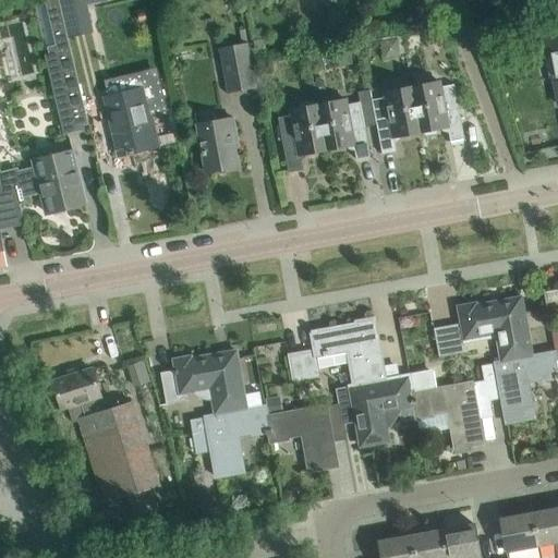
[(59,0),(45,0),(56,46),(47,48),(49,55),(45,56),(63,135),(85,131),(84,125),(88,124),(68,37),(64,22),(59,0)]
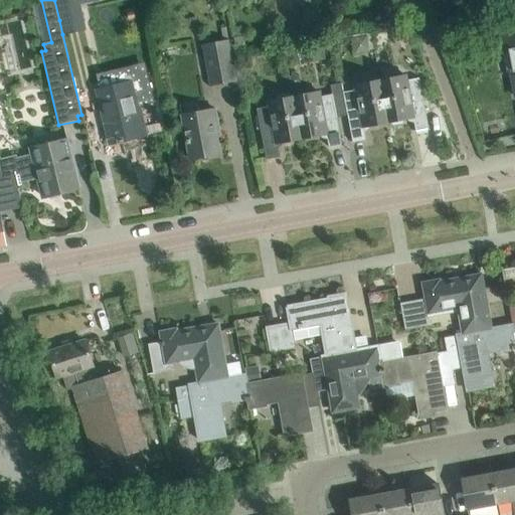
[(78,0),(54,0),(59,20),(62,34),(86,29),(79,4),(78,0)]
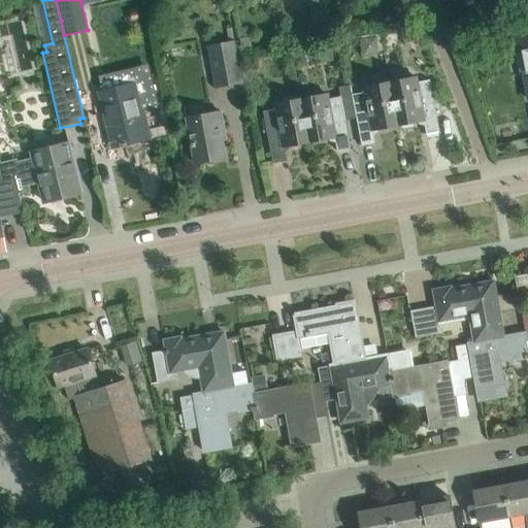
[(527,31),(510,35),(519,75),(525,74),(527,92),(527,31)]
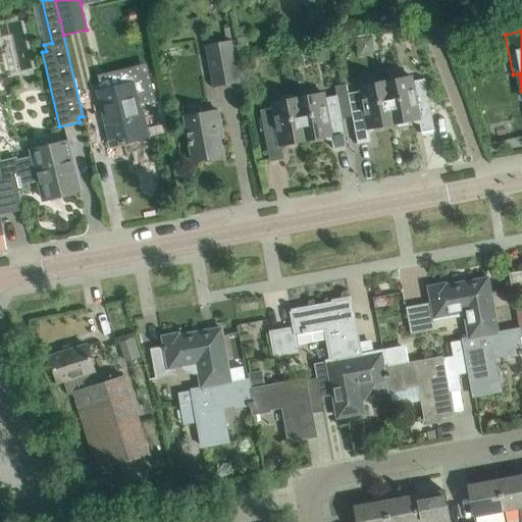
[(232,39),(205,44),(213,86),(240,82),(240,80),(243,79),(236,40),(232,41),(232,39)]
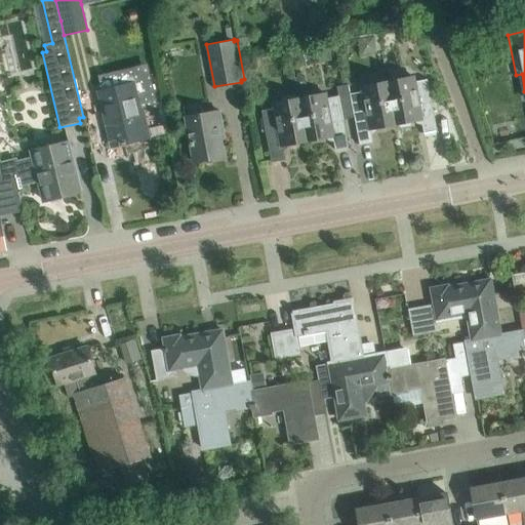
[(394,81),(387,82),(394,120),(395,125),(420,120),(423,133),(437,130),(427,79),(415,82),(414,77),(394,81)]
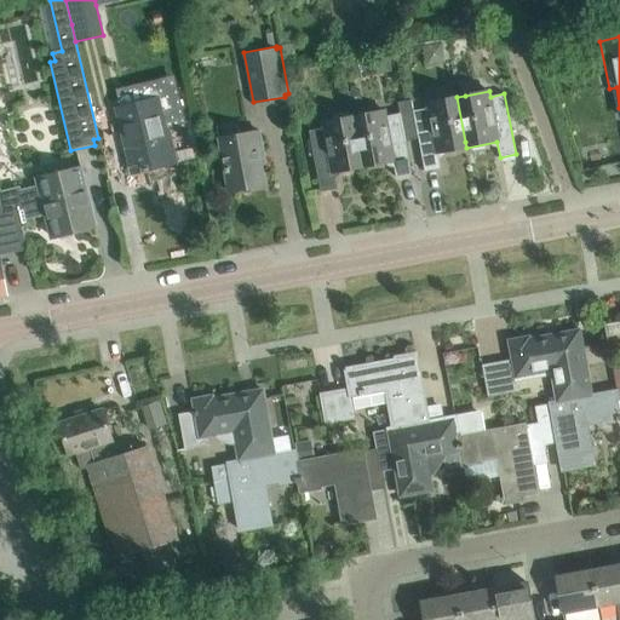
[(412,101),(405,102),(411,135),(417,133),(425,172),(440,168),(437,153),(466,148),(465,142),(457,97),(428,103),(429,109),(413,112),(412,101)]
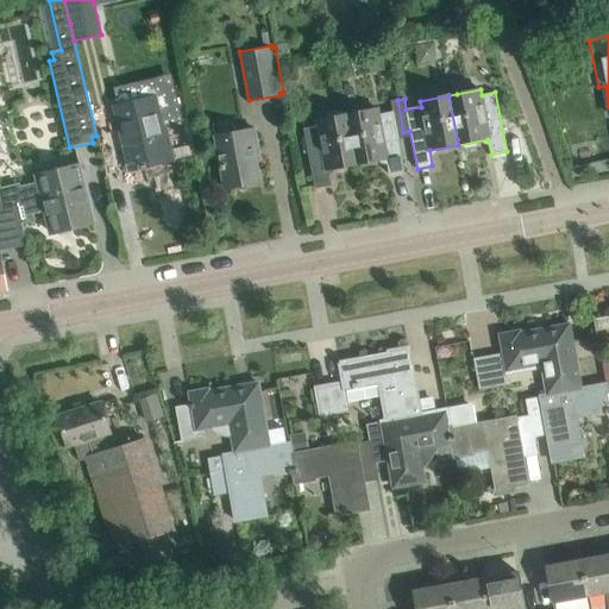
[(156,96),(114,107),(124,148),(130,170),(140,168),(140,169),(145,168),(145,167),(176,159),(176,158),(171,159),(165,136),(156,96)]
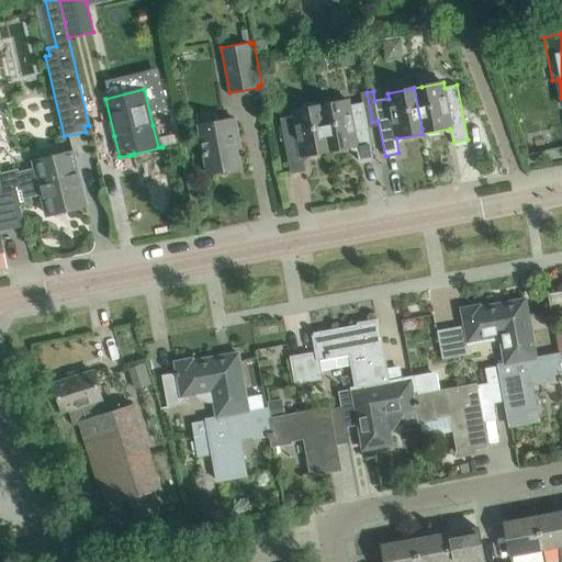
[(349,100),(319,105),(323,124),(328,152),(356,146),(359,160),(373,158),(367,123),(372,122),(367,92),(361,93),(363,103),(362,103),(350,105),(349,100)]
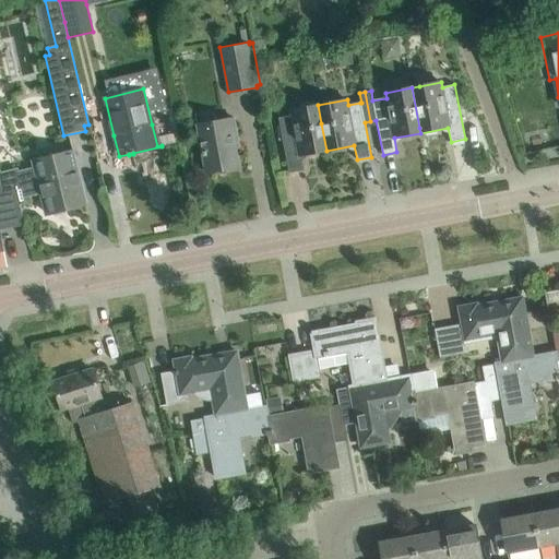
[(293,117),(278,120),(285,151),(288,173),(302,170),(300,156),(326,151),(321,123),(318,105),(292,110),(293,117)]
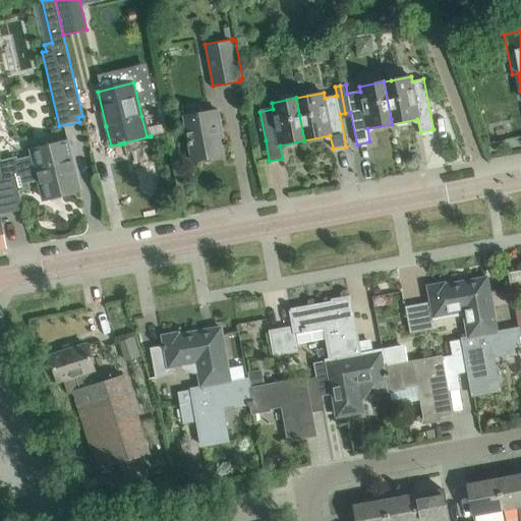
[(217,110),(183,116),(188,141),(192,162),(222,156),(217,125),(220,124),(219,116),(217,110)]
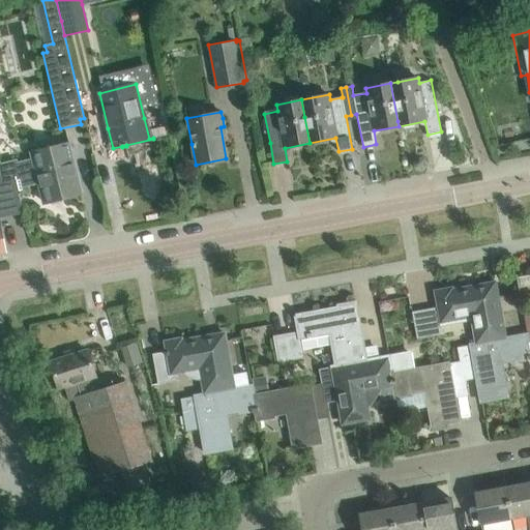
[(17,159),(1,164),(10,214),(23,212),(19,194),(24,193),(23,187),(39,182),(45,203),(81,194),(68,144),(31,153),(33,158),(18,163),(17,159)]
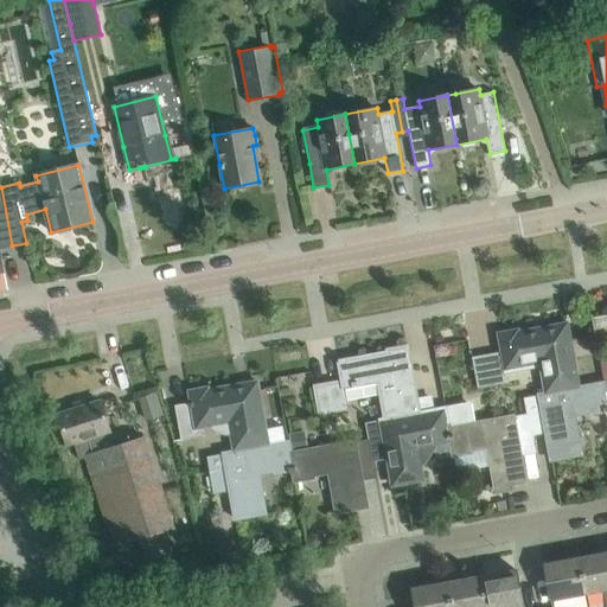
[(0,185),(0,248),(12,246),(1,187),(0,185)]
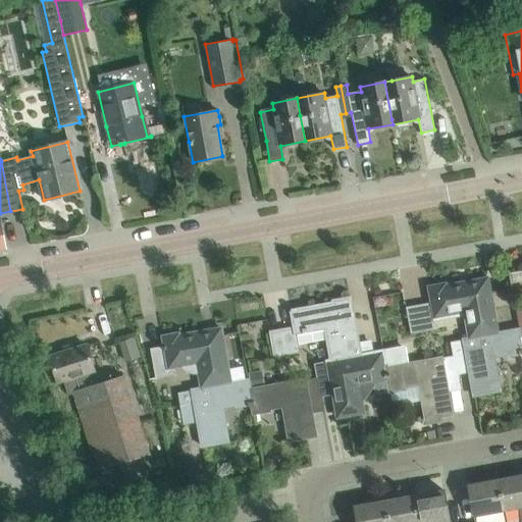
[(406,308),(410,327),(411,334),(437,329),(434,311),(462,306),(469,340),(498,334),(498,333),(489,291),(486,291),(485,283),(488,283),(487,278),(445,286),(445,284),(428,288),(431,303),(406,308)]
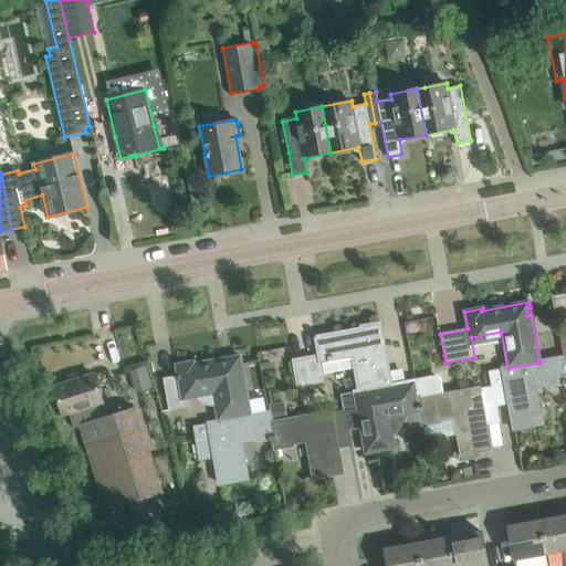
[(296,388),(326,383),(324,371),(353,366),(357,391),(359,390),(390,385),(380,326),(315,338),(318,355),(292,359),(296,388)]
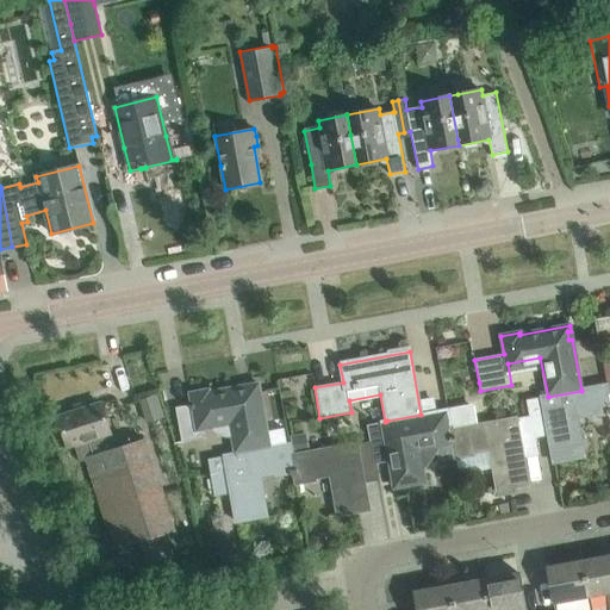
[(192,405),(175,408),(181,442),(205,437),(203,427),(210,425),(211,429),(221,435),(226,437),(230,436),(232,454),(236,454),(269,447),(259,384),(190,393),(192,405)]
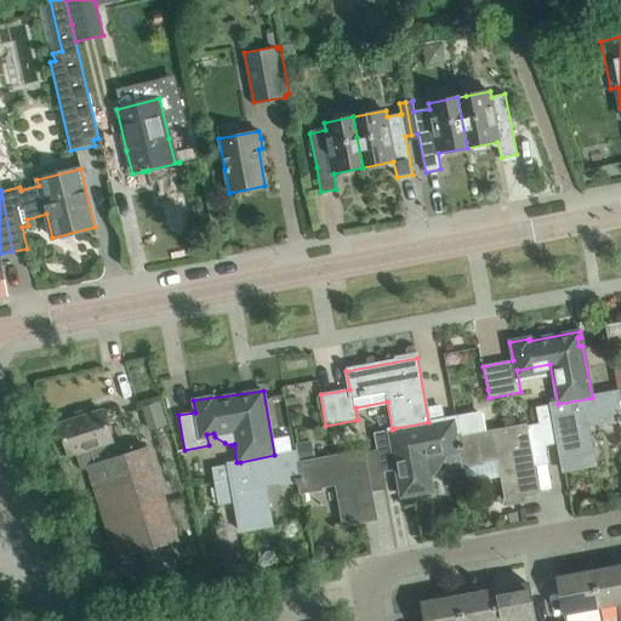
[(620,405),(617,392),(592,397),(592,398),(558,404),(536,408),(540,425),(543,446),(558,443),(564,471),(594,465),(587,425),(604,421),(604,423),(617,421),(619,423),(620,422),(620,412),(620,405)]
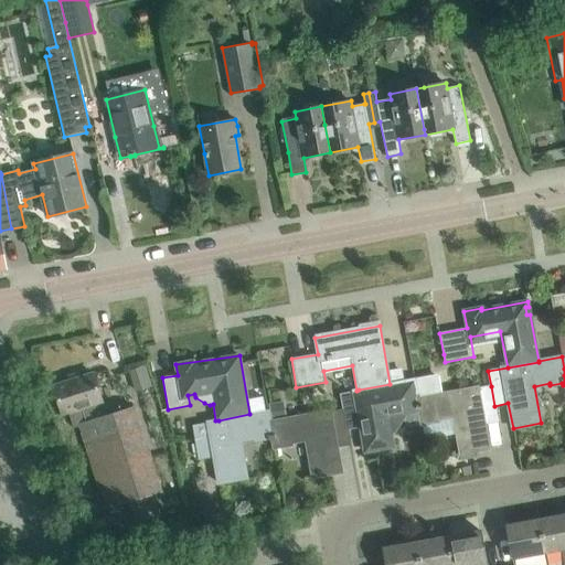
[(145,364),(129,370),(136,391),(151,385),(145,364)]
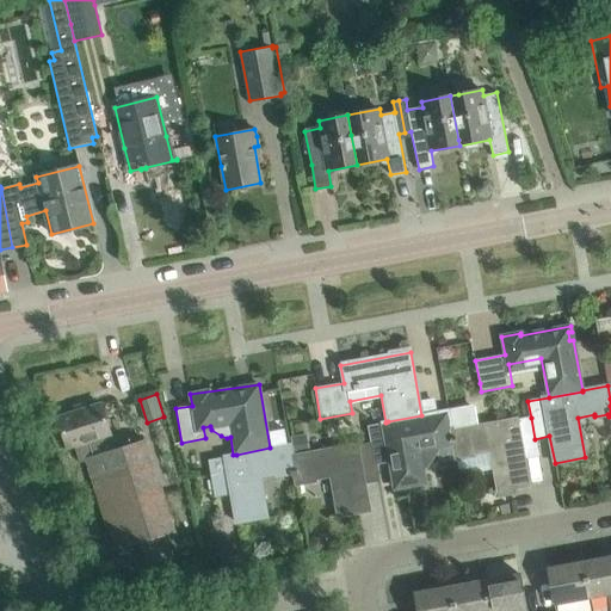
[(102,405),(57,418),(67,448),(74,445),(80,463),(87,461),(115,550),(174,531),(146,440),(113,451),(109,434),(110,434),(102,405)]
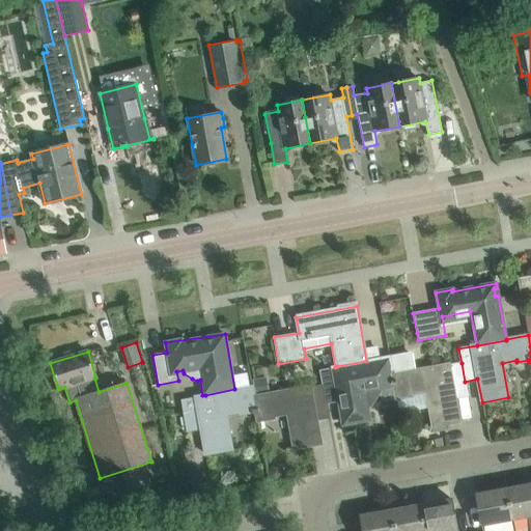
[(390,357),(396,399),(413,396),(412,394),(426,391),(432,426),(459,421),(455,398),(469,396),(465,382),(462,363),(416,371),(412,354),(390,357)]
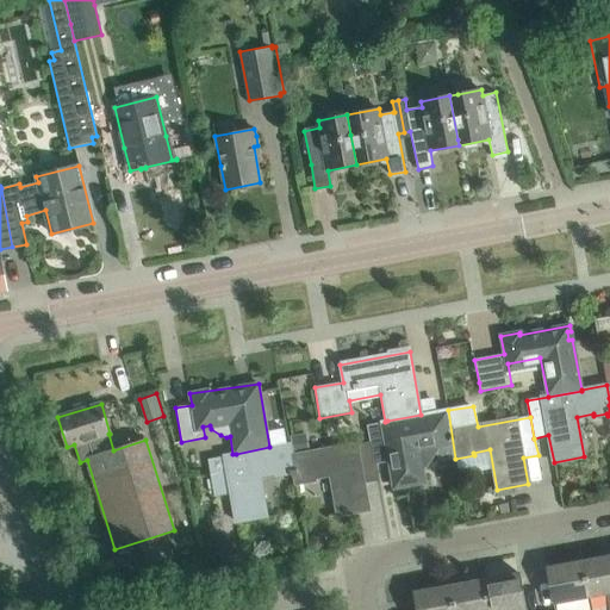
[(452,441),(446,410),(421,415),(422,416),(387,422),(387,421),(385,422),(367,424),(371,442),(374,455),(375,464),(390,461),(394,487),(424,483),(417,442),(434,439),(434,442),(447,440),(447,442),(452,441)]
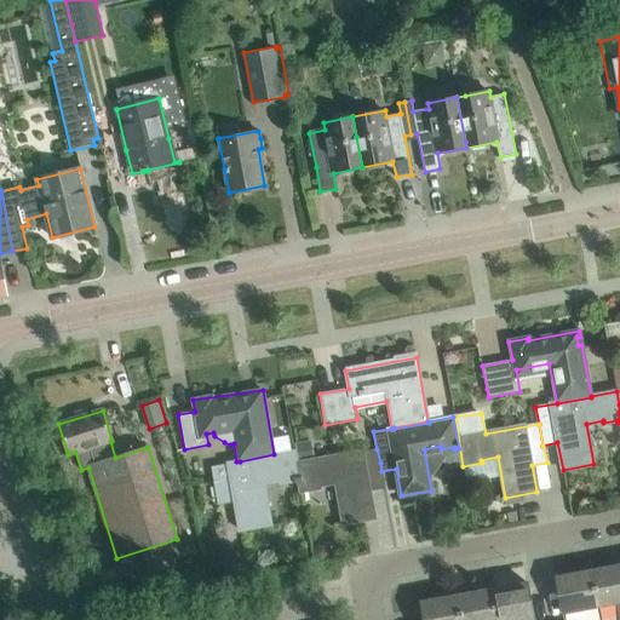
[(377,449),(297,464),(300,482),(299,482),(300,492),(320,488),(320,486),(336,483),(344,523),(374,518),(369,491),(385,488),(382,471),(380,463),(377,449)]
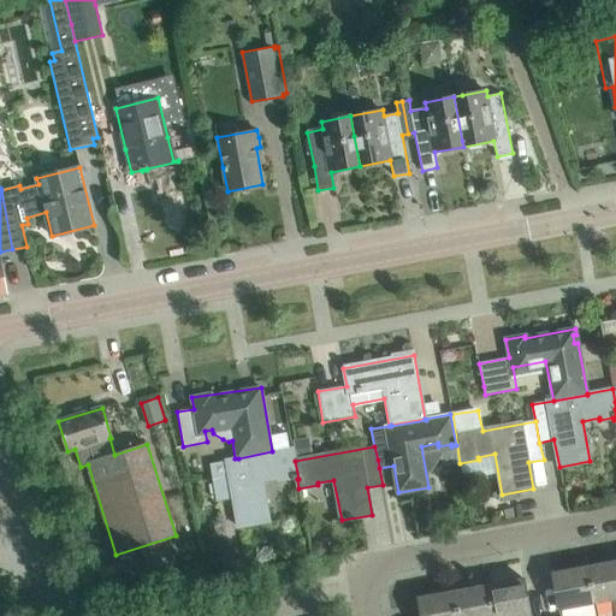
[(295,461),(292,448),(272,451),(272,452),(238,458),(235,458),(209,463),(217,502),(234,498),(238,527),(270,521),(262,480),(278,478),(279,480),(291,478),(292,480),(297,479),(298,479),(295,461)]
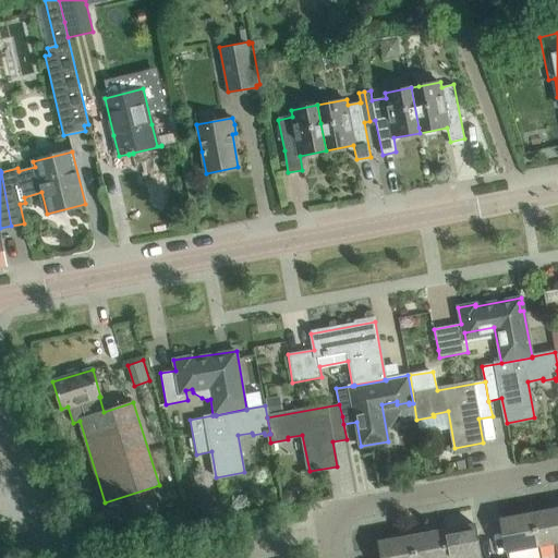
[(557,508),(532,513),(538,546),(555,543),(557,557),(557,508)]
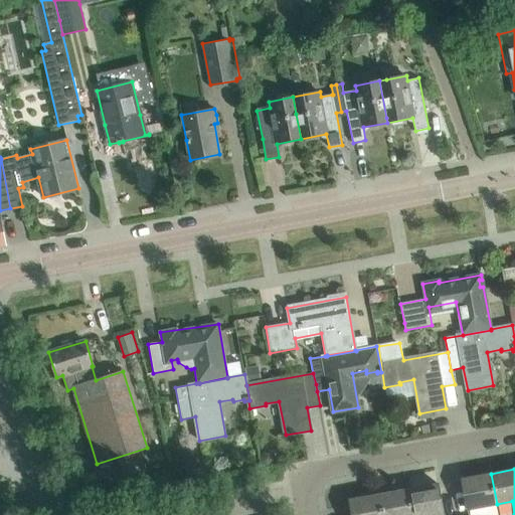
[(497,504),(491,474),(462,479),(468,509),(497,504)]
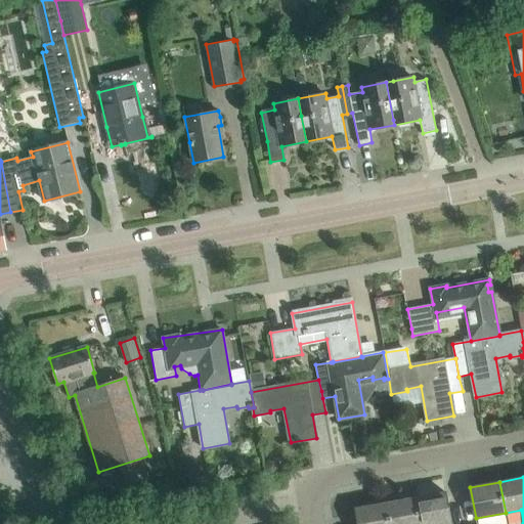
[(450,523),(445,492),(416,497),(420,523),(450,523)]
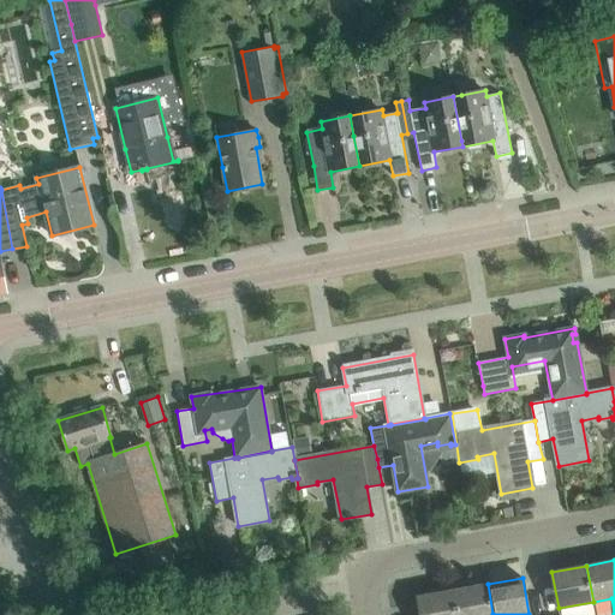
[(493,614),(488,584),(453,591),(457,614),(493,614)]
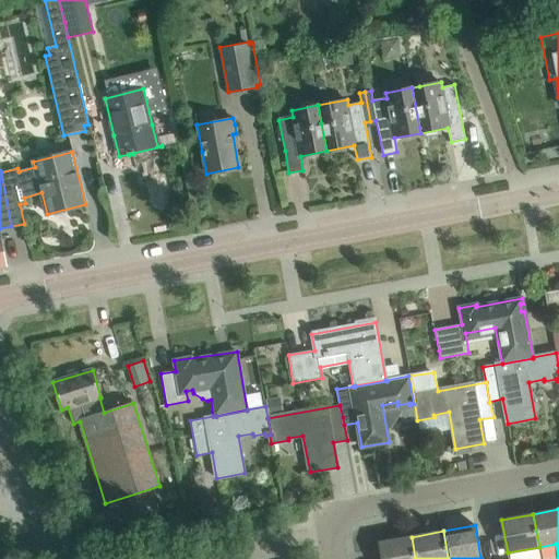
[(415,558),(412,537),(379,543),(382,558),(415,558)]
